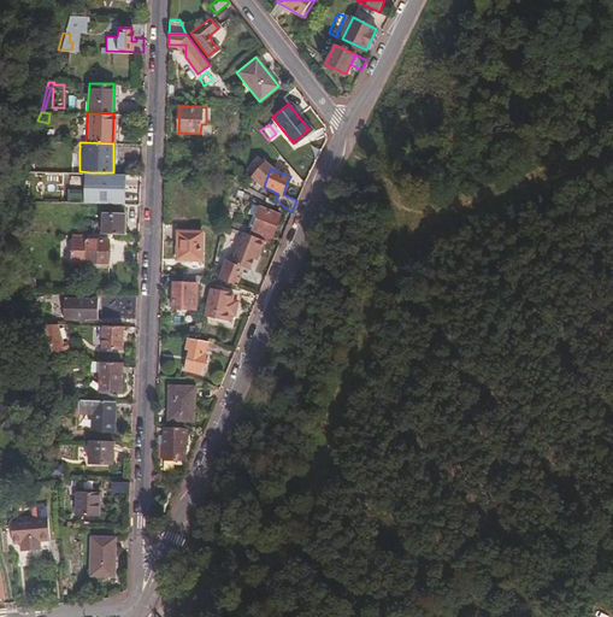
[(69,201),(84,203),(84,194),(88,194),(88,192),(102,192),(102,172),(92,172),(92,182),(70,181),(70,184),(65,184),(66,188),(70,188),(69,201)]
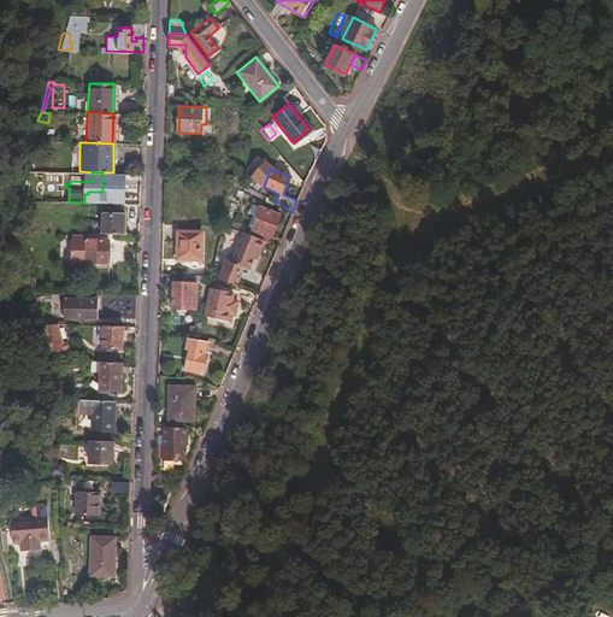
[(265,240),(270,242),(280,215),(259,207),(255,217),(257,218),(251,235),(265,240)]
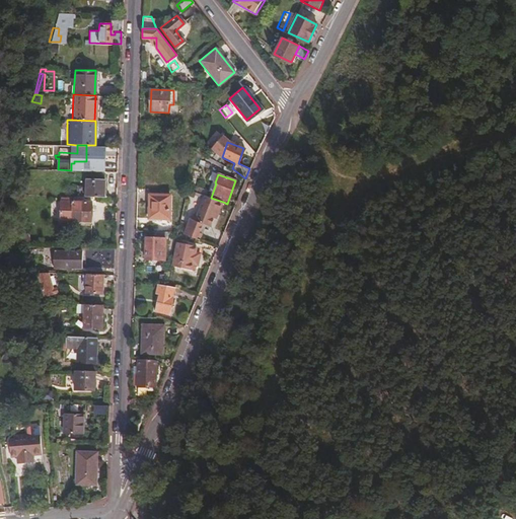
[(83,196),(103,197),(104,180),(83,179),(83,196)]
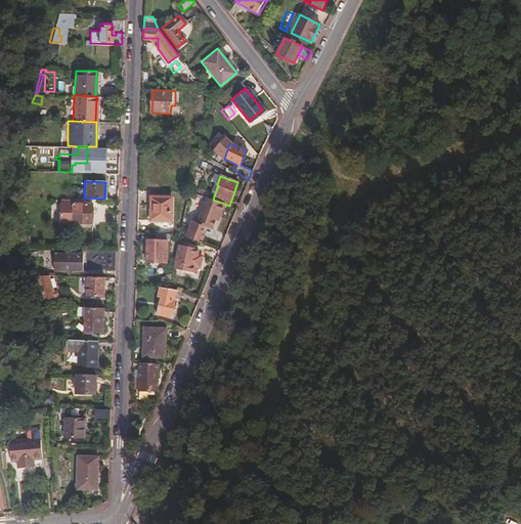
[(170,197),(149,197),(150,220),(170,221),(170,197)]
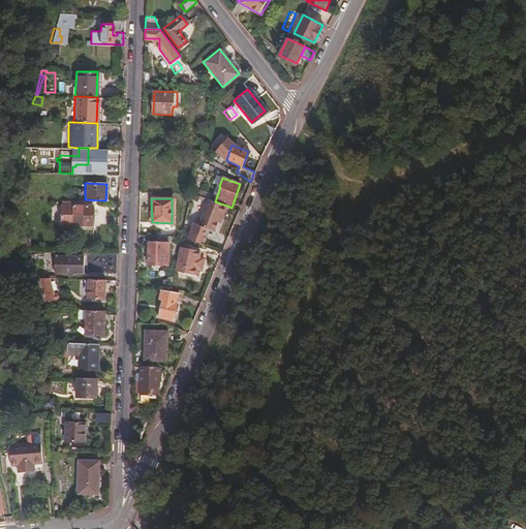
[(227,206),(215,201),(209,198),(199,220),(197,219),(193,221),(188,239),(203,244),(209,229),(212,230),(214,230),(218,221),(219,217),(222,218),(227,206)]
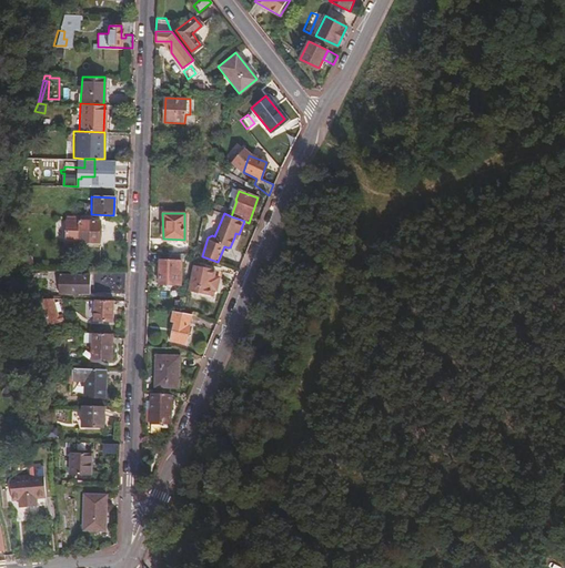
[(98,220),(64,219),(64,241),(97,242),(98,220)]
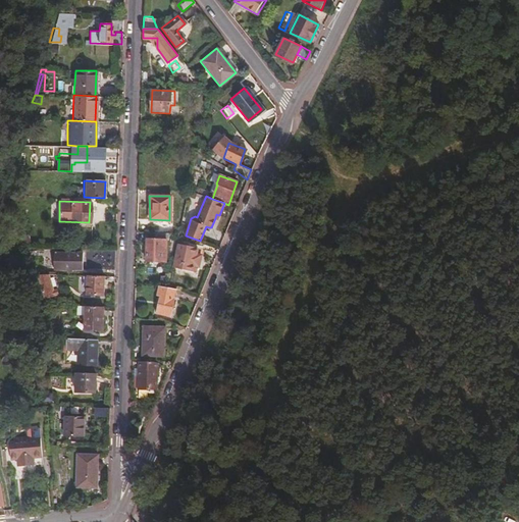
[(200,241),(204,243),(209,227),(206,226),(200,241)]
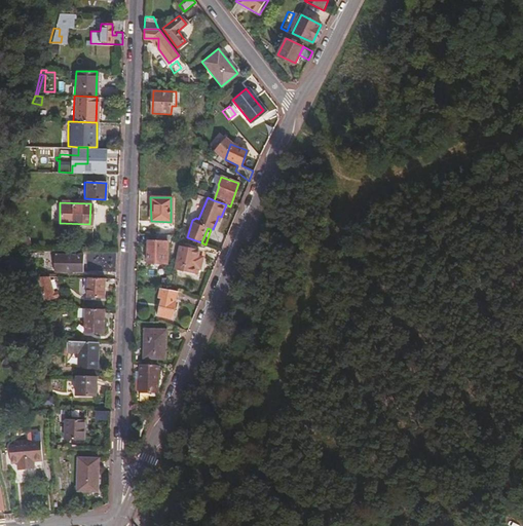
[(170,234),(156,234),(156,240),(147,240),(147,262),(165,263),(166,241),(171,241),(170,234)]
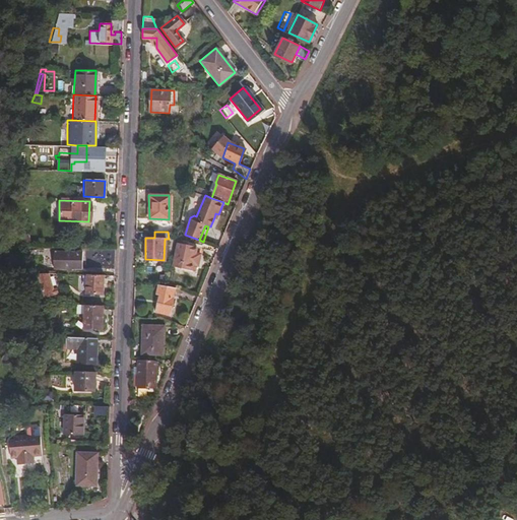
[(195,252),(196,247),(177,242),(172,266),(188,269),(189,263),(197,265),(200,253),(195,252)]
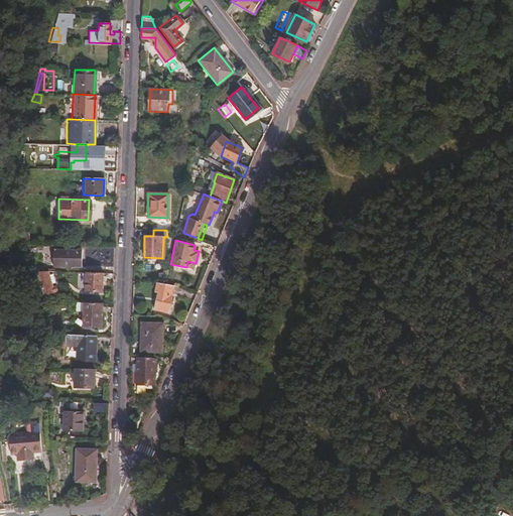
[(99,266),(112,267),(113,247),(100,246),(99,266)]
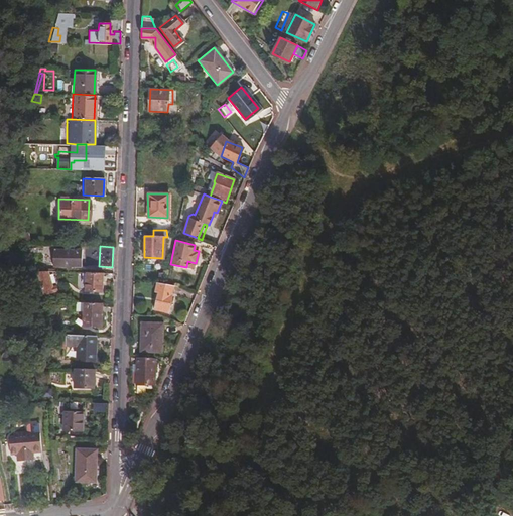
[(62,265),(72,266),(80,266),(80,250),(52,249),(52,264),(62,265)]
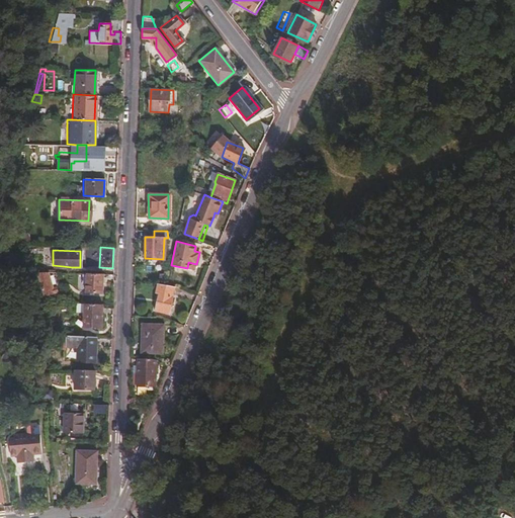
[(53,291),(50,271),(36,273),(39,293),(53,291)]
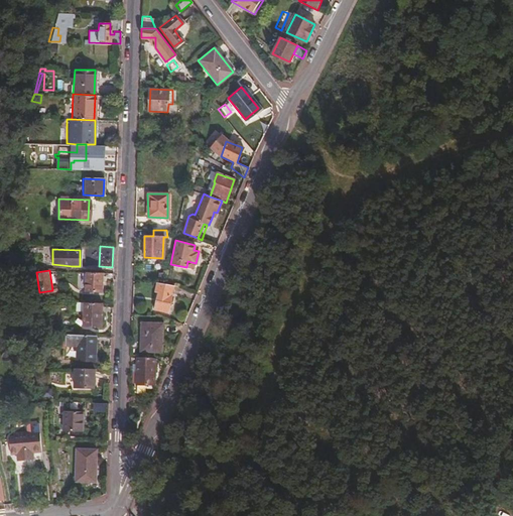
[(101,273),(85,273),(84,292),(100,293),(101,273)]
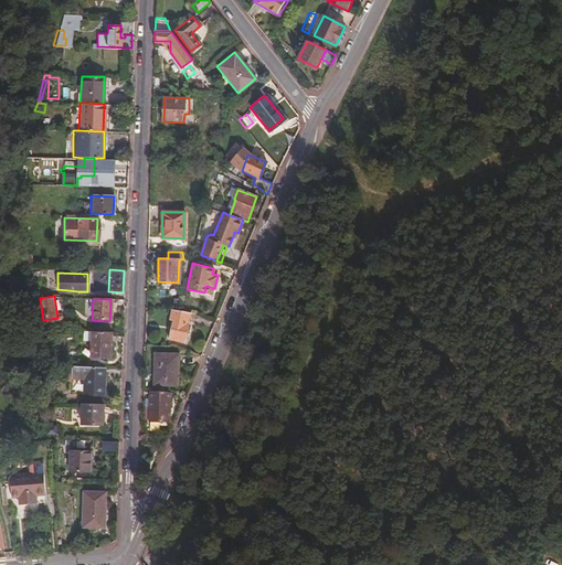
[(189,315),(173,310),(170,318),(173,319),(169,338),(183,341),(189,315)]
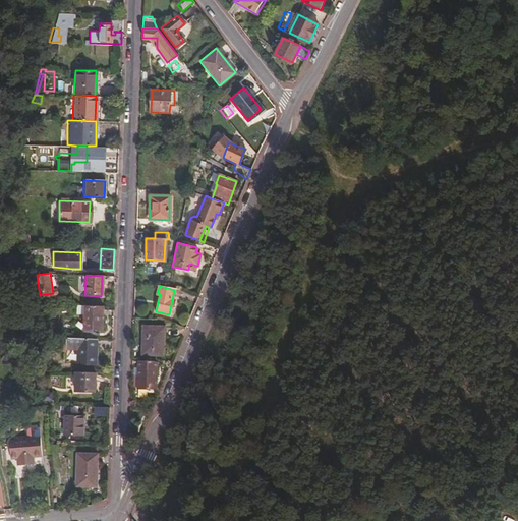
[(100,329),(101,305),(83,305),(82,329),(100,329)]
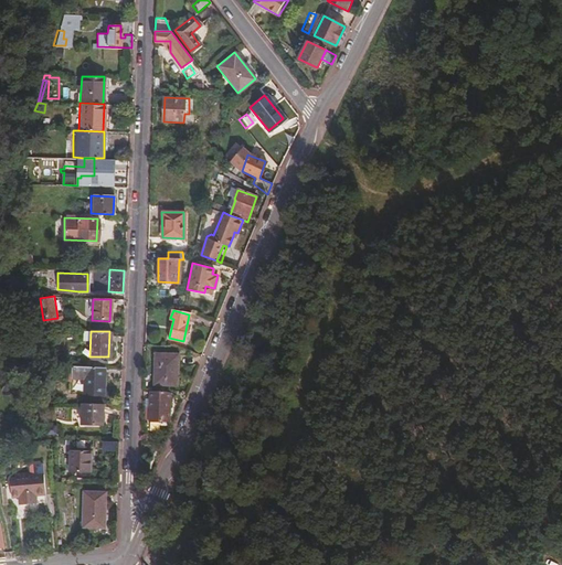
[(179,353),(155,352),(154,384),(178,385),(179,353)]
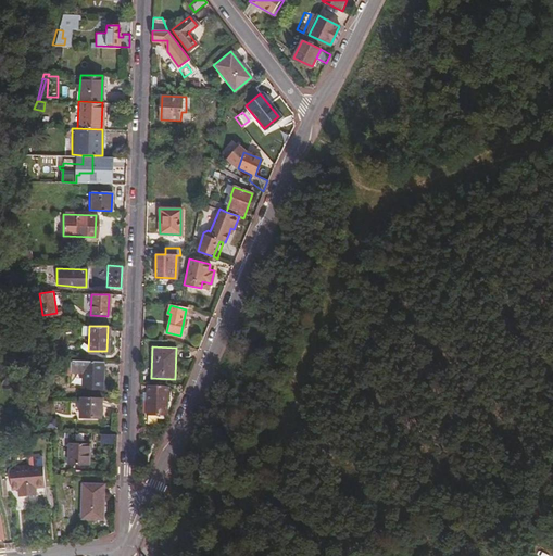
[(102,388),(102,361),(68,359),(67,374),(82,375),(80,387),(102,388)]
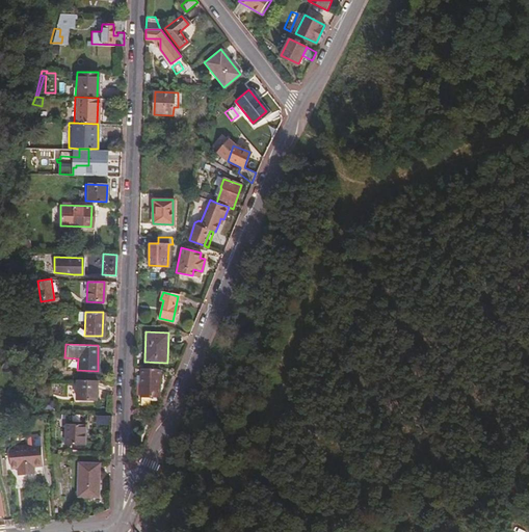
[(160,396),(160,369),(143,367),(141,395),(160,396)]
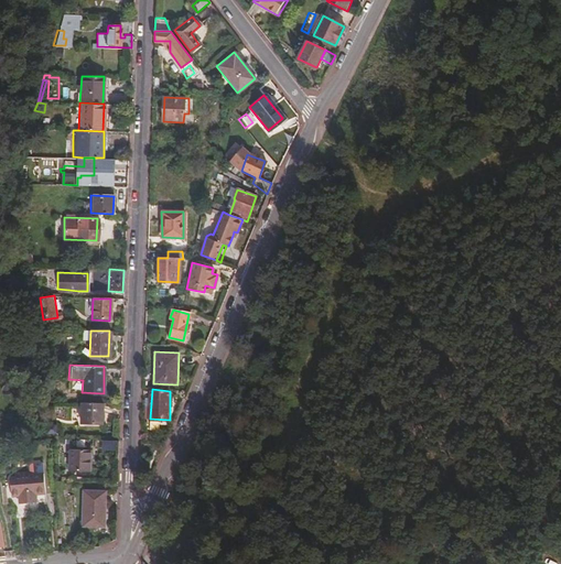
[(101,424),(103,402),(82,402),(82,423),(101,424)]
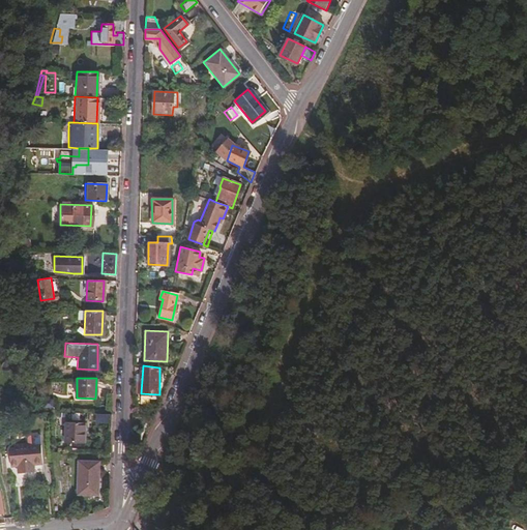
[(91,423),(110,424),(111,414),(92,413),(91,423)]
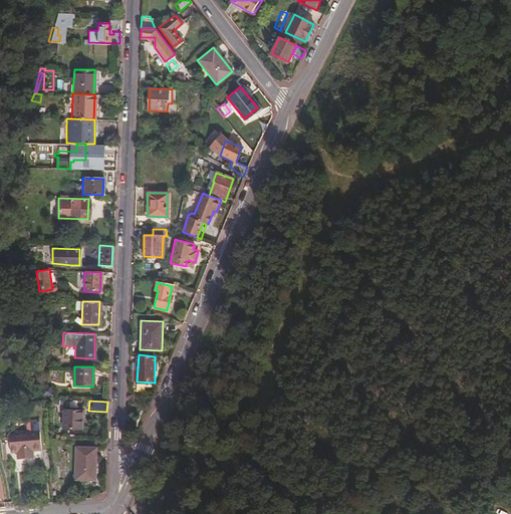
[(82,411),(63,411),(63,429),(81,430),(82,411)]
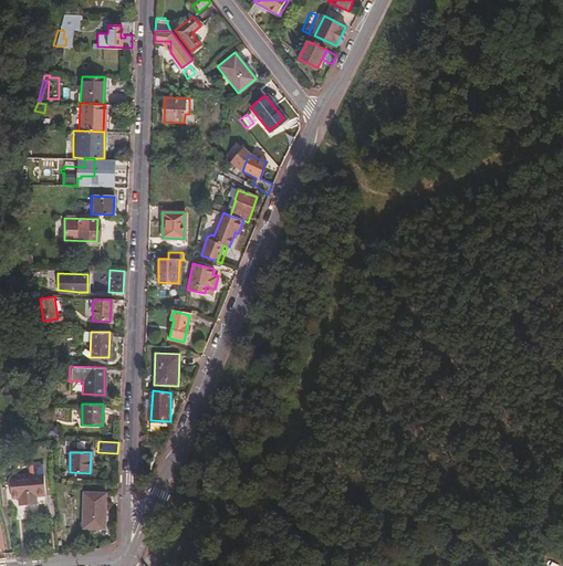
[(19,505),(19,511),(20,513),(35,512),(34,503),(43,502),(42,477),(28,478),(28,474),(13,475),(13,481),(9,482),(11,505),(19,505)]
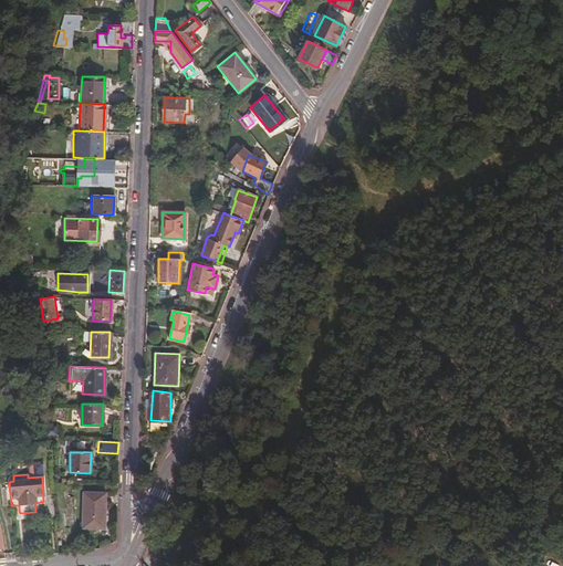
[(105,495),(84,493),(82,528),(104,530),(105,495)]
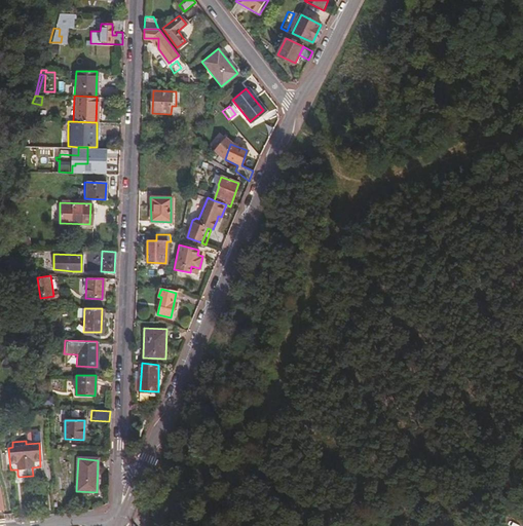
All buildings are outlined.
